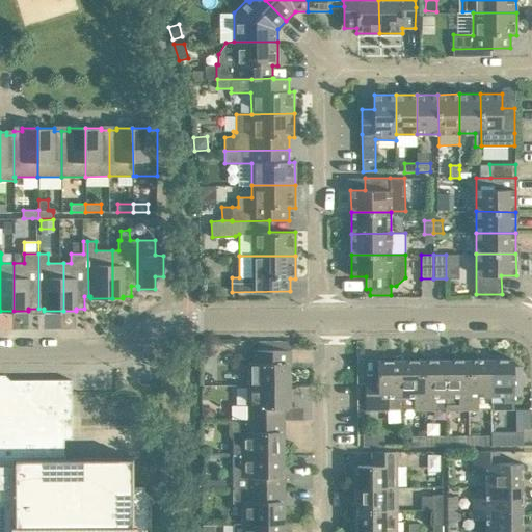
[(255,363),(247,363),(247,386),(287,386),(290,386),(290,372),(287,372),(287,363),(291,363),(291,350),(289,350),(289,341),(258,342),(258,350),(255,350),(255,363)]
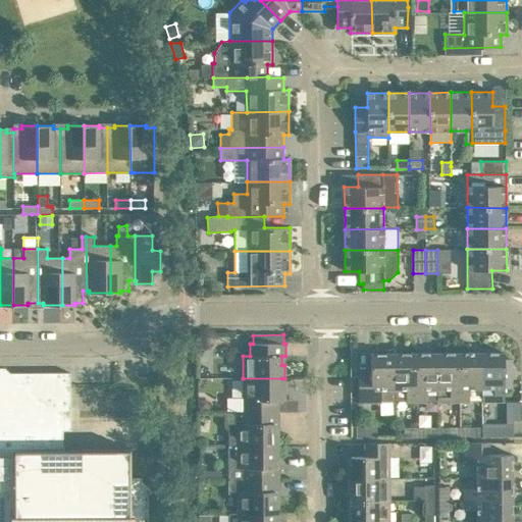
[(370,376),(358,376),(359,403),(381,403),(381,401),(394,401),(394,354),(394,348),(384,350),(384,354),(370,354),(370,376)]
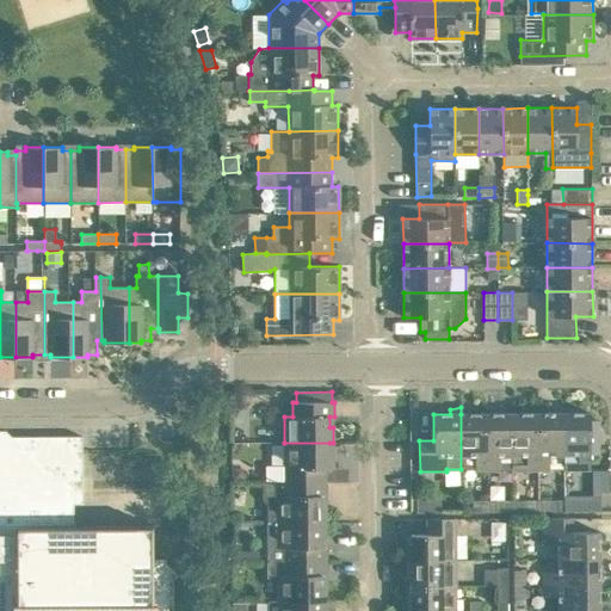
[(498,470),(512,470),(512,413),(486,414),(487,470),(498,470)]
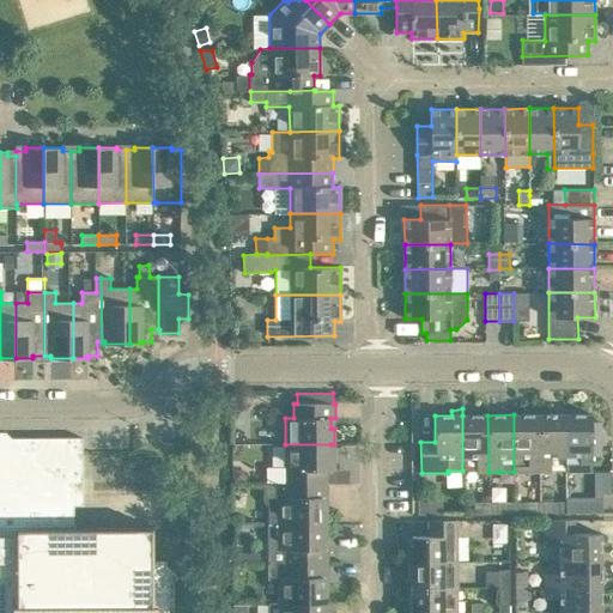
[(514,472),(540,472),(539,414),(514,414),(514,472)]
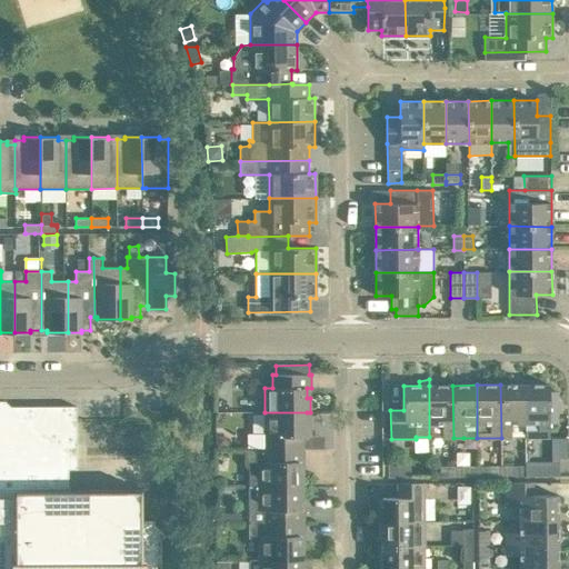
[(511,436),(525,436),(525,385),(500,385),(501,438),(511,438),(511,436)]
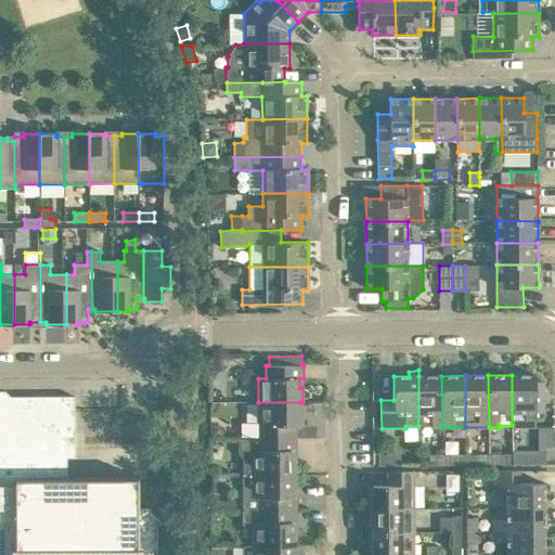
[(536,375),(512,375),(512,425),(512,427),(525,427),(537,427),(537,412),(544,413),(544,402),(544,382),(536,382),(536,375)]
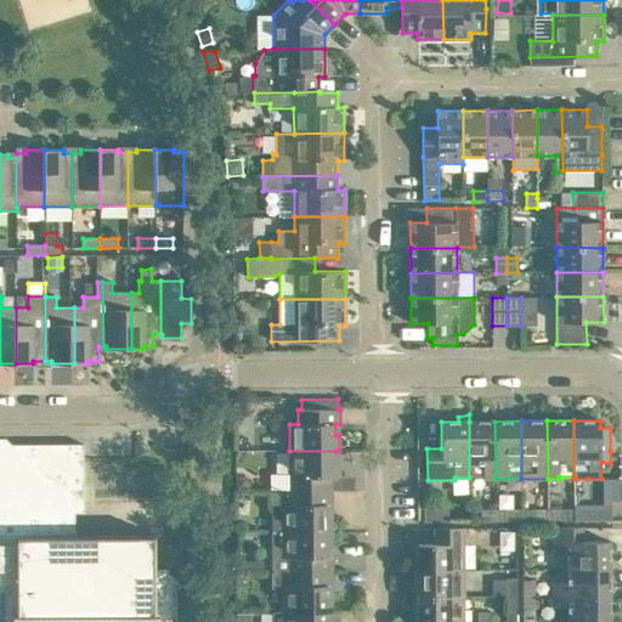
[(484,479),(496,479),(495,422),(469,422),(469,478),(484,478),(484,479)]
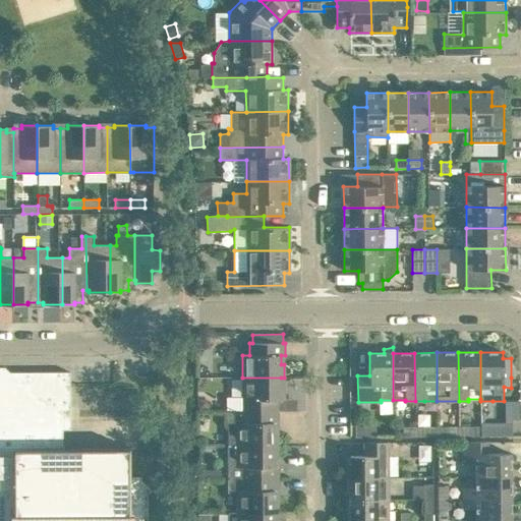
[(0,449),(63,449),(63,428),(70,428),(70,371),(10,372),(5,367),(0,366),(0,449)]
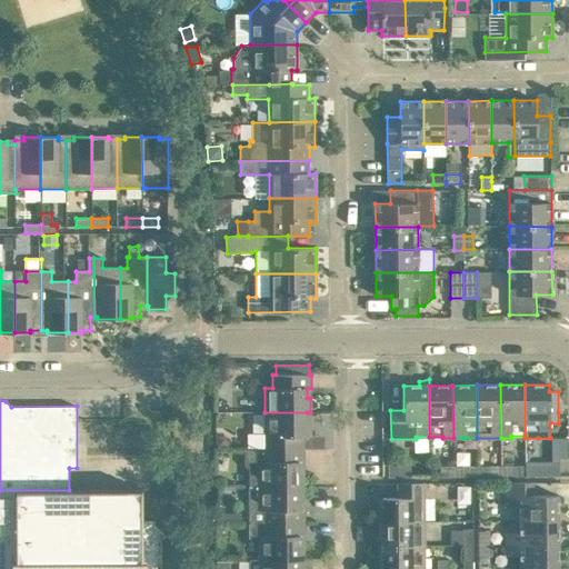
[(266,433),(248,433),(248,449),(266,449),(303,449),(303,437),(307,437),(307,426),(310,426),(310,412),(307,412),(265,412),(266,433)]
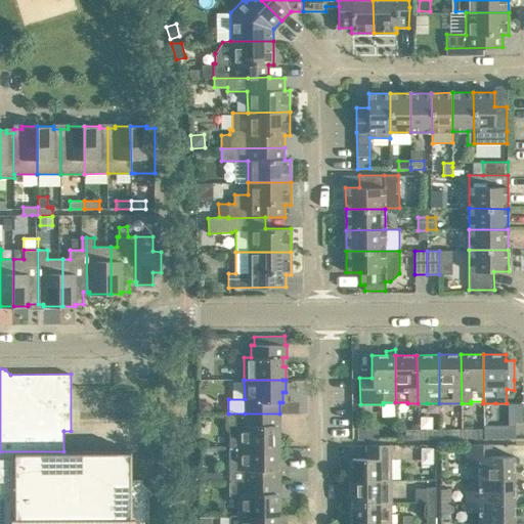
[(211,411),(211,405),(206,401),(200,401),(200,411),(211,411)]
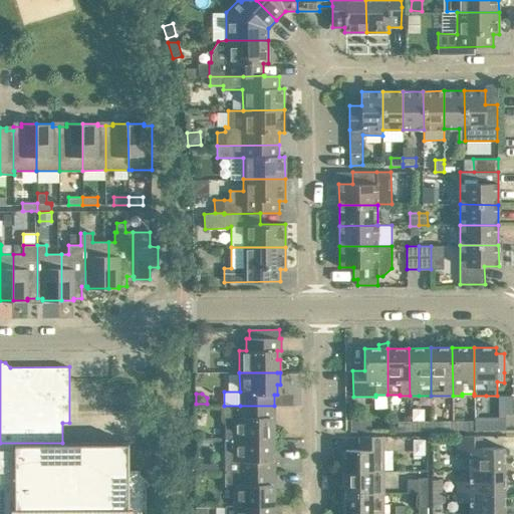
[(224,406),(221,408),(221,421),(225,424),(225,440),(271,439),(274,439),(274,427),(270,427),(270,417),(274,417),(274,406),(240,406),(224,406)]
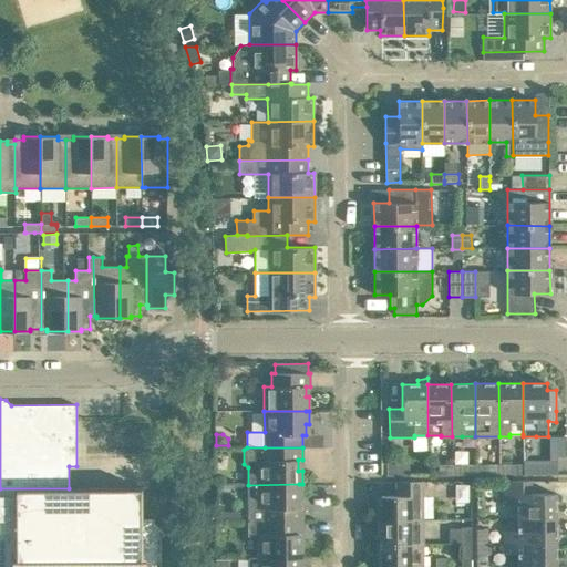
[(524,474),(557,474),(557,461),(524,461),(524,464),(523,464),(524,474)]
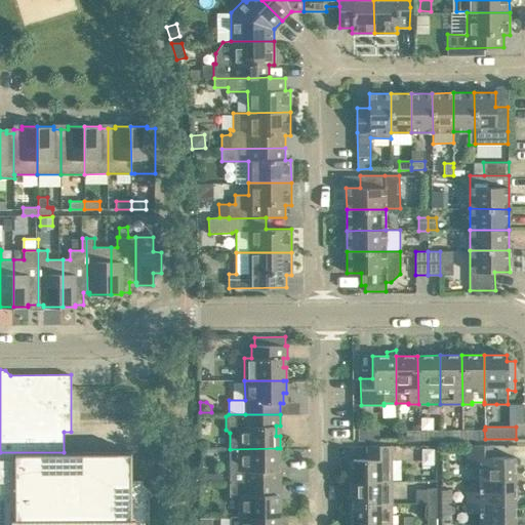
[(462,430),(451,431),(451,440),(462,440),(462,430)]
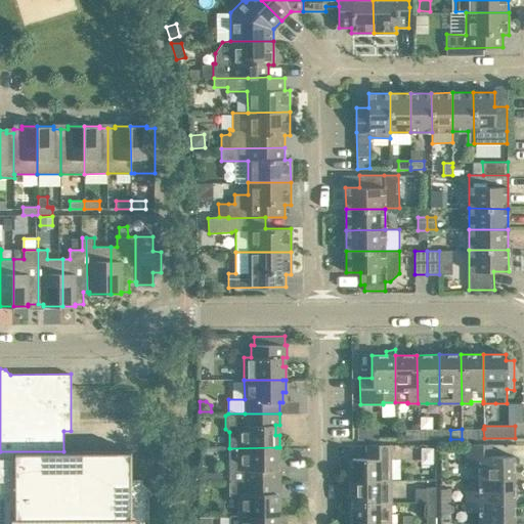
[(462,439),(484,438),(483,429),(462,429),(462,439)]
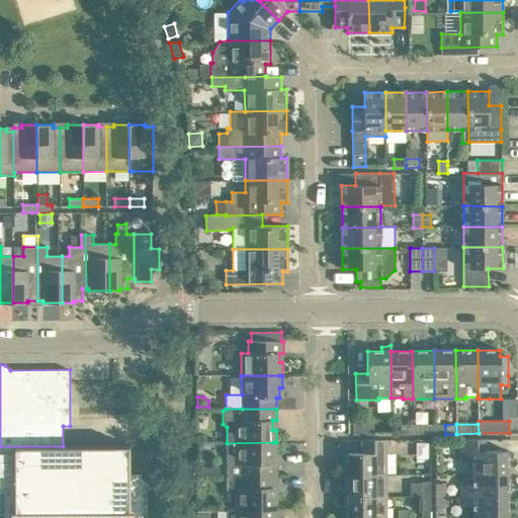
[(401,434),(413,434),(413,425),(400,425),(401,434)]
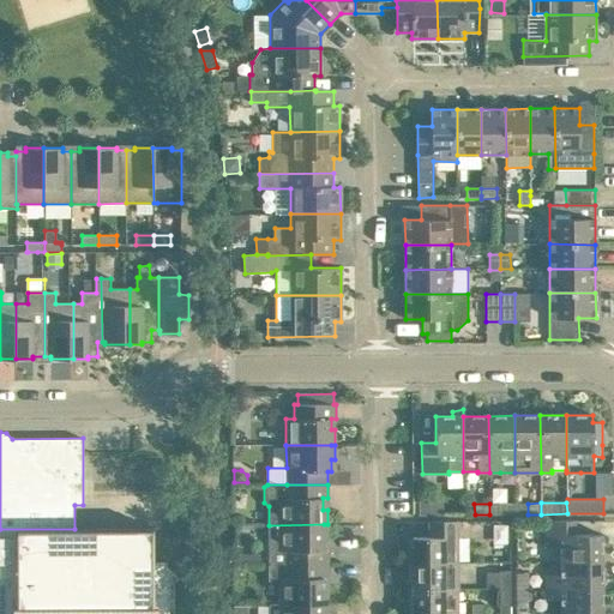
[(501,504),(489,504),(489,515),(503,515),(501,504)]
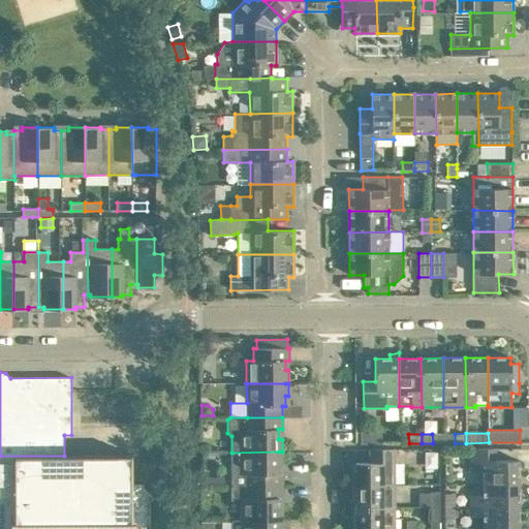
[(484,484),(519,484),(519,461),(496,461),(496,448),(469,448),(469,471),(483,471),(484,484)]
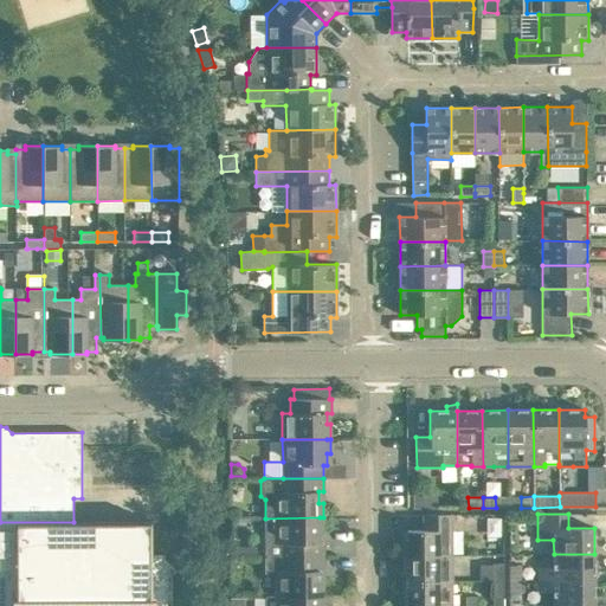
[(407,542),(403,542),(403,556),(407,556),(452,555),(451,515),(423,515),(423,529),(407,529),(407,542)]
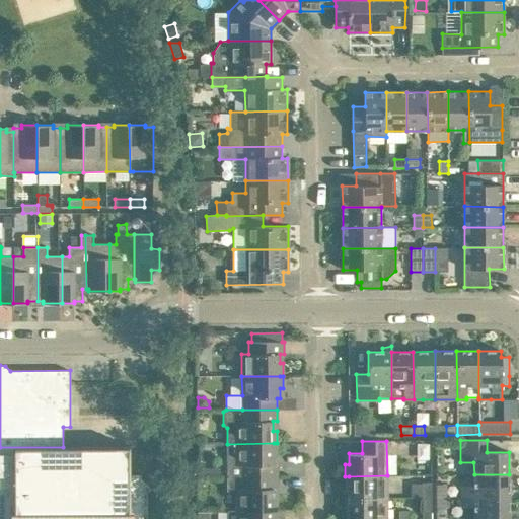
[(274,443),(227,444),(227,477),(278,476),(278,465),(274,465),(274,456),(277,456),(277,443),(274,443)]
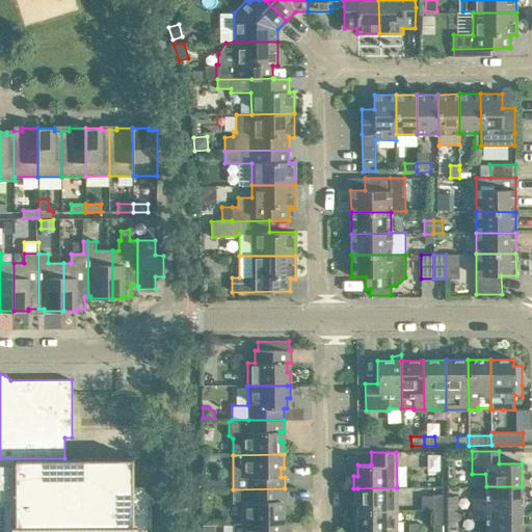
[(133,486),(133,469),(133,458),(64,458),(0,458),(0,531),(150,531),(151,505),(155,501),(144,490),(144,486),(133,486)]
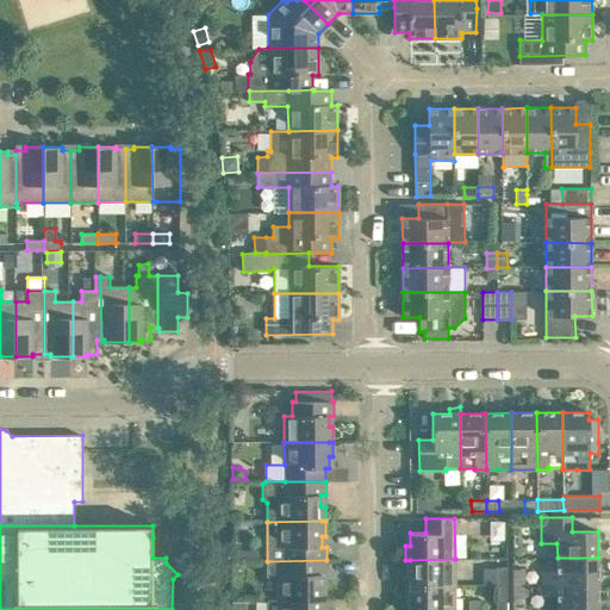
[(257,551),(232,551),(232,561),(259,561),(257,551)]
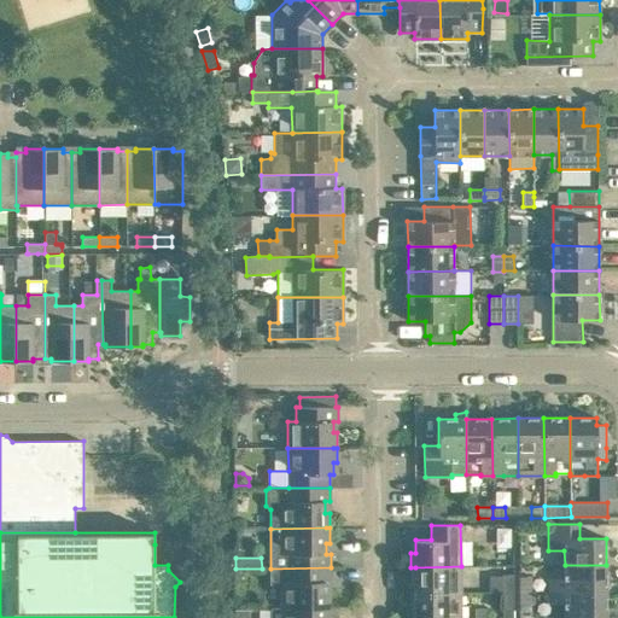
[(548,592),(606,590),(606,565),(565,565),(565,579),(548,579),(548,592)]
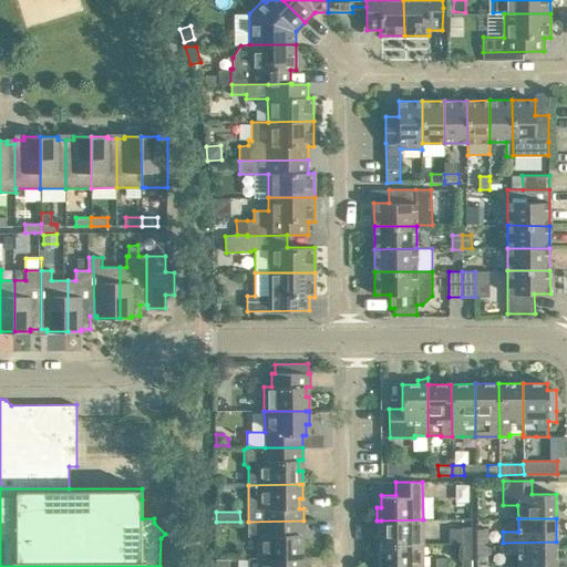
[(381,521),(377,521),(378,534),(381,534),(381,544),(423,544),(423,519),(381,521)]
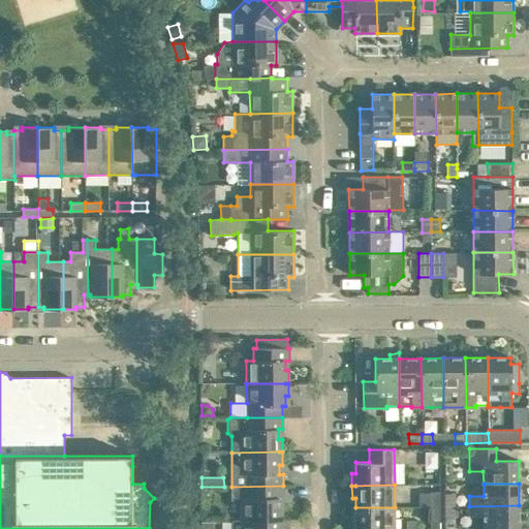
[(283,486),(231,487),(231,500),(240,500),(241,520),(279,520),(282,520),(282,507),(279,507),(279,497),(283,497),(283,486)]
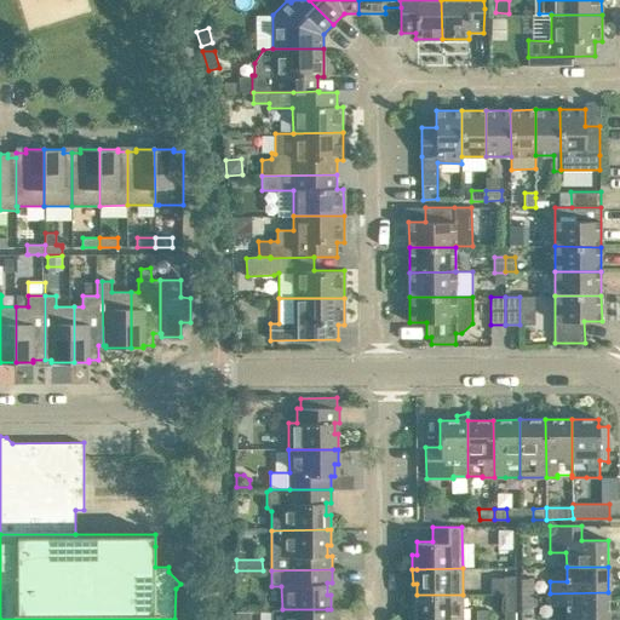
[(504,595),(515,595),(515,577),(504,577),(504,595)]
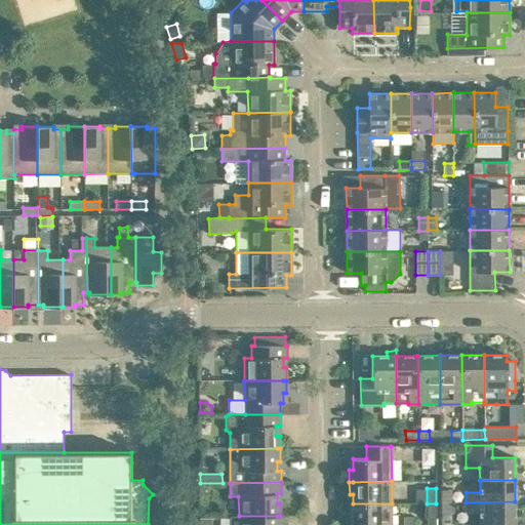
[(441,502),(451,502),(451,490),(441,490),(441,502)]
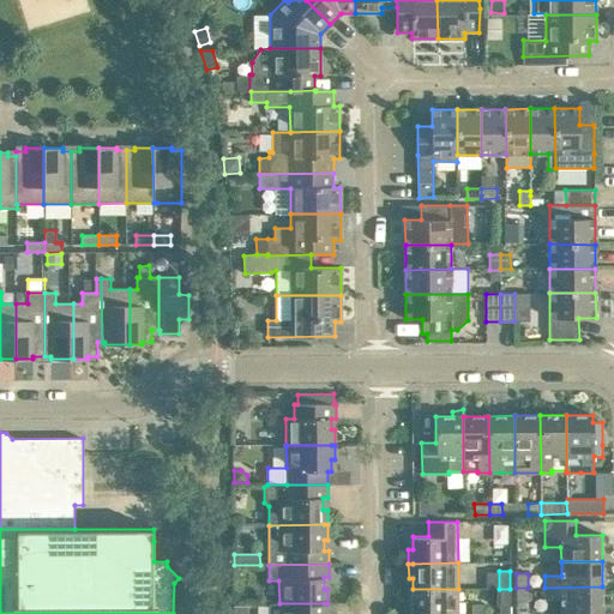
[(561,613),(602,613),(602,587),(545,588),(546,600),(561,600),(561,613)]
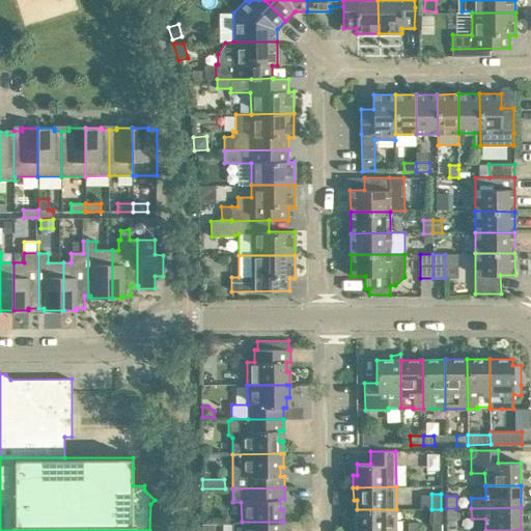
[(452,508),(446,508),(447,520),(456,520),(456,508),(452,508)]
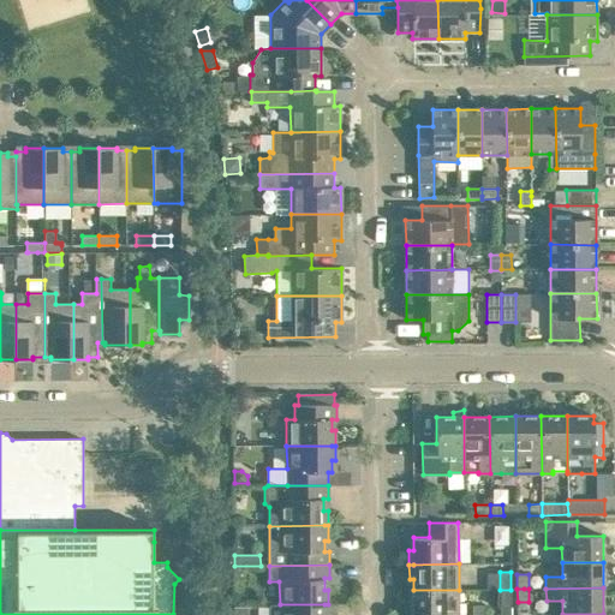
[(415,602),(410,602),(408,614),(458,614),(459,590),(413,590),(415,602)]
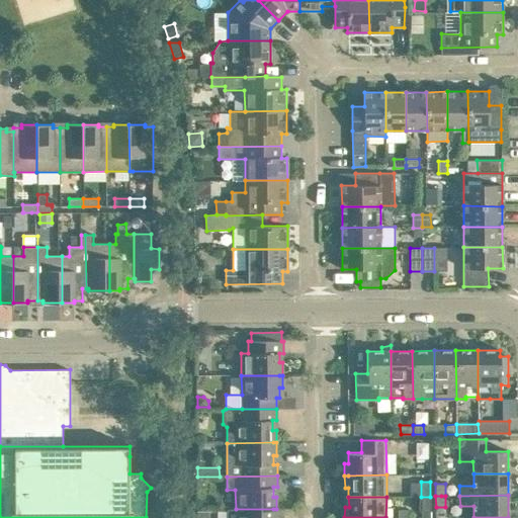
[(421,512),(431,512),(430,497),(421,497),(421,512)]
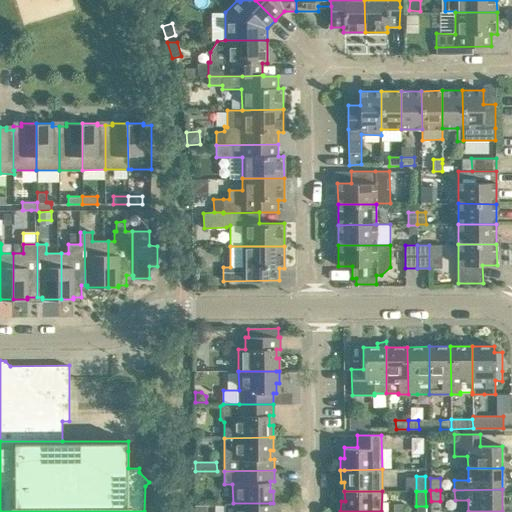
[(233,503),(225,503),(224,511),(272,511),(273,503),(270,503),(233,503)]
